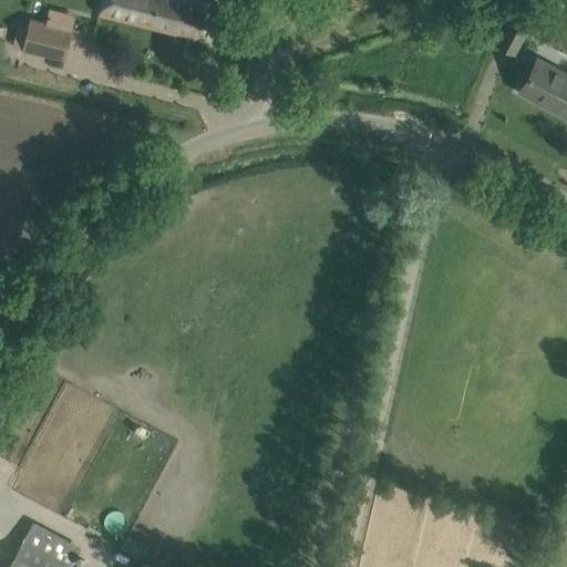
[(204,0),(101,0),(98,16),(106,18),(174,33),(174,31),(187,34),(187,35),(208,41),(217,3),(204,0)]
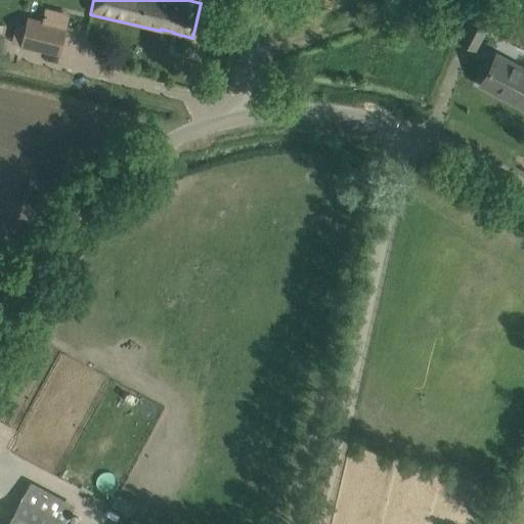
[(476,9),(460,40),(475,48),(491,18),(476,9)]
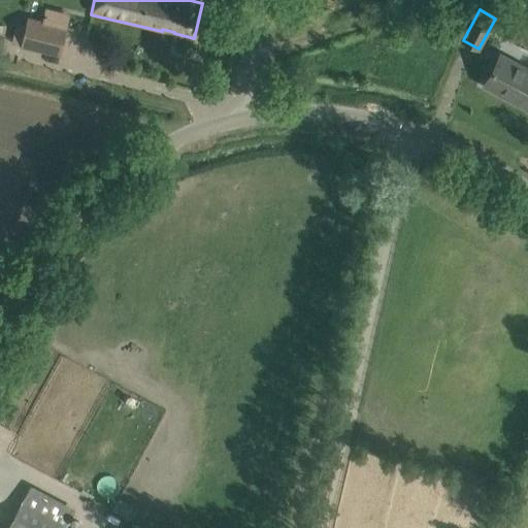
[(21,45),(60,56),(67,28),(27,18),(21,45)]
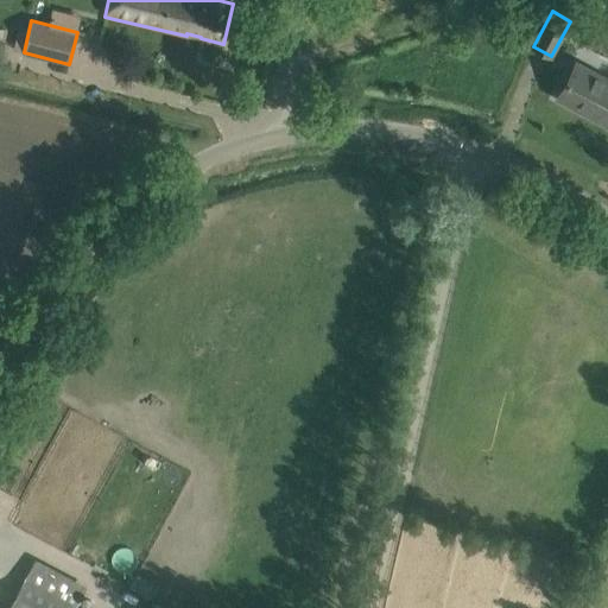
[(587,113),(607,124),(607,80),(576,63),(559,93),(589,108),(587,113)]
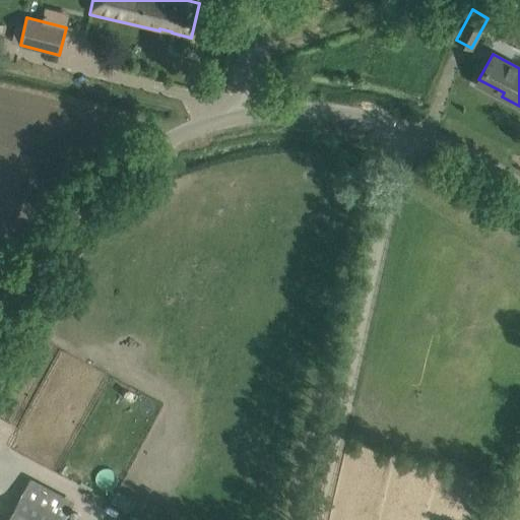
[(63,519),(73,500),(30,477),(21,495),(7,519),(63,519)]
